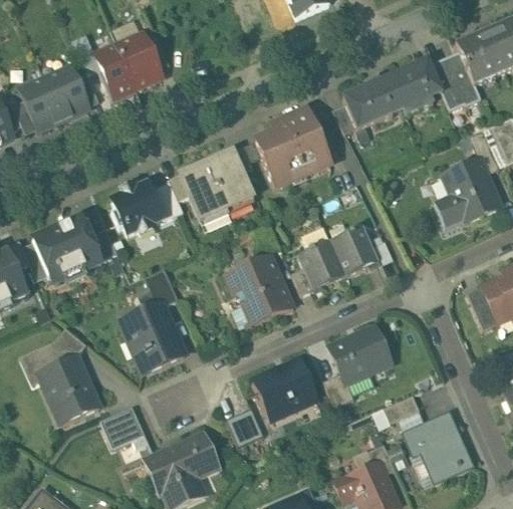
[(286,0),(294,18),(329,3),(328,0),(286,0)]
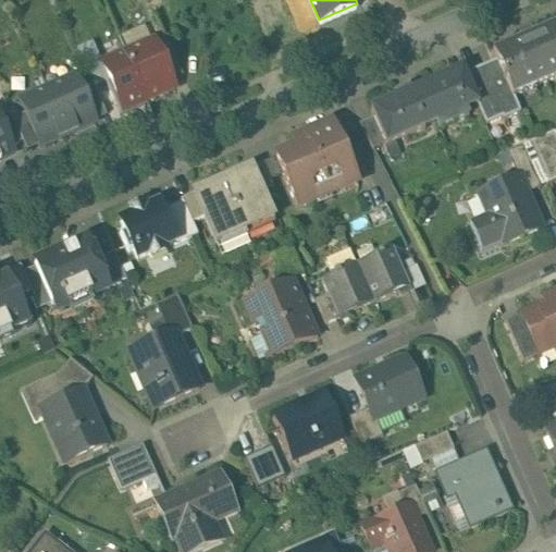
[(555,21),(494,48),(492,49),(493,50),(496,59),(511,93),(510,93),(511,95),(514,94),(555,73),(555,21)]
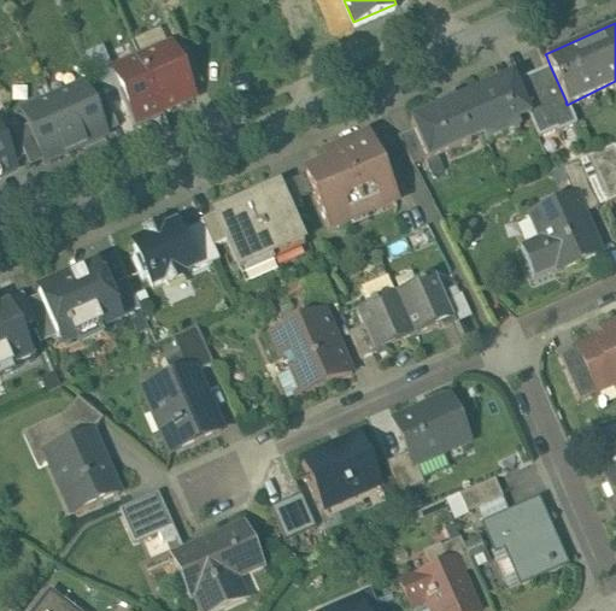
[(170,41),(140,54),(163,107),(193,93),(188,83),(174,50),(170,41)]
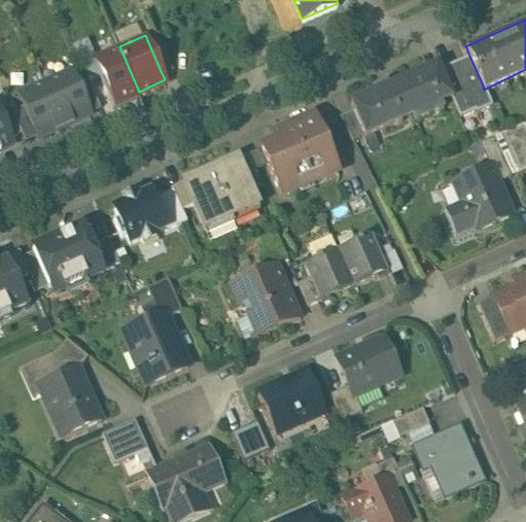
[(172,66),(160,37),(148,42),(161,71),(172,66)]
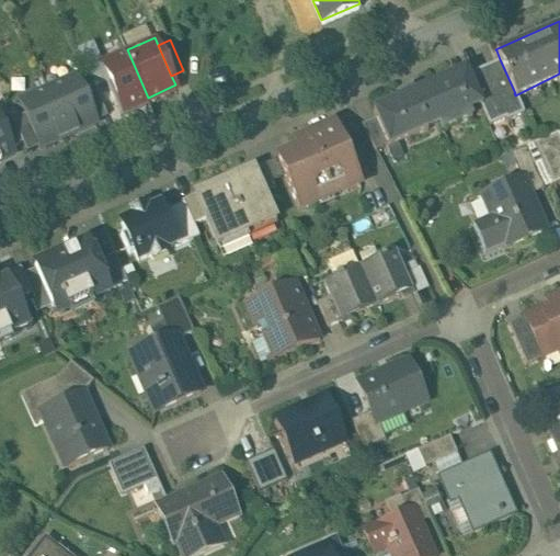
[(127,49),(103,60),(124,109),(148,98),(127,49)]
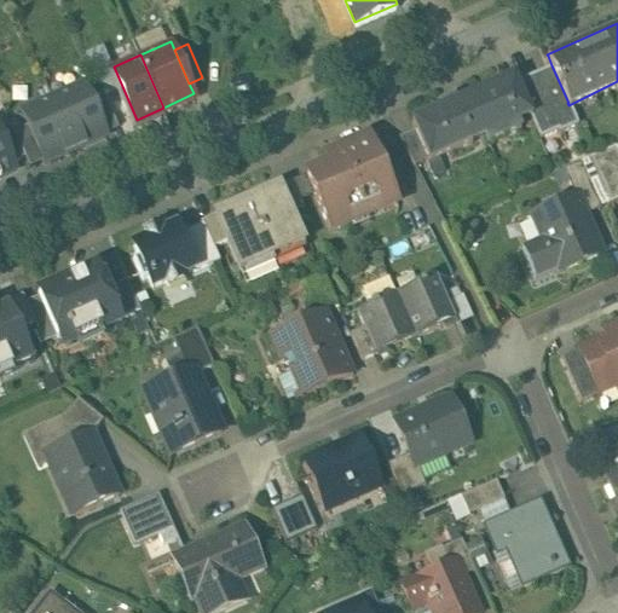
[(552,65),(537,73),(536,70),(515,79),(515,81),(517,81),(529,110),(539,136),(558,127),(559,129),(578,121),(571,104),(569,105),(567,103),(569,103),(552,65)]
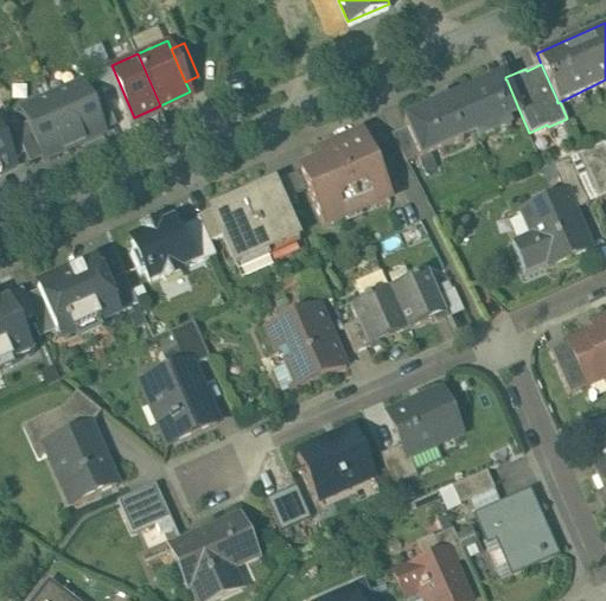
[(503,71),(459,91),(476,130),(479,138),(510,123),(505,114),(518,108),(506,80),(505,80),(505,77),(503,71)]
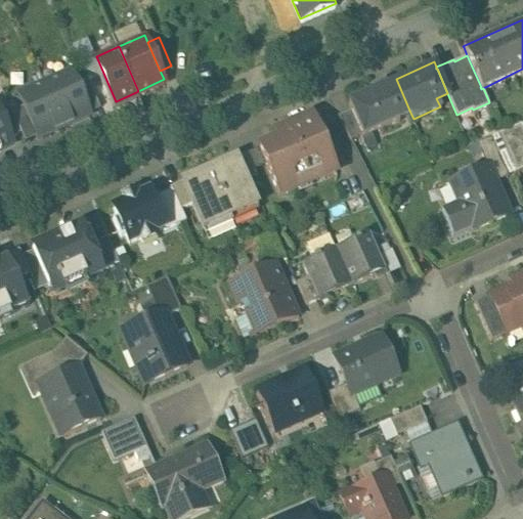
[(71,69),(44,80),(64,124),(90,112),(71,69)]
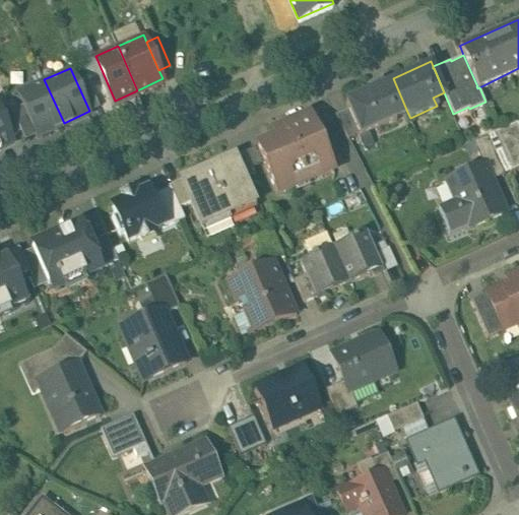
[(380,80),(369,85),(370,87),(345,99),(348,106),(359,130),(361,132),(407,112),(393,78),(381,83),(380,80)]
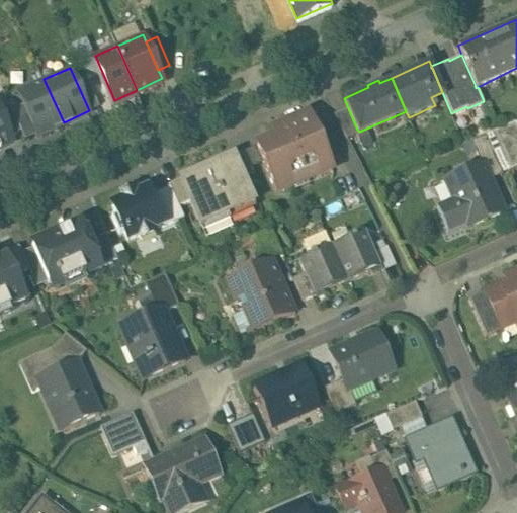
[(44,79),(18,90),(36,134),(64,122),(44,79)]
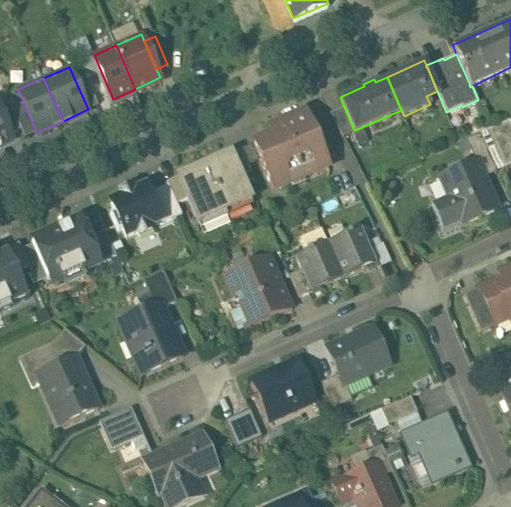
[(353,128),(343,104),(330,110),(342,133),(353,128)]
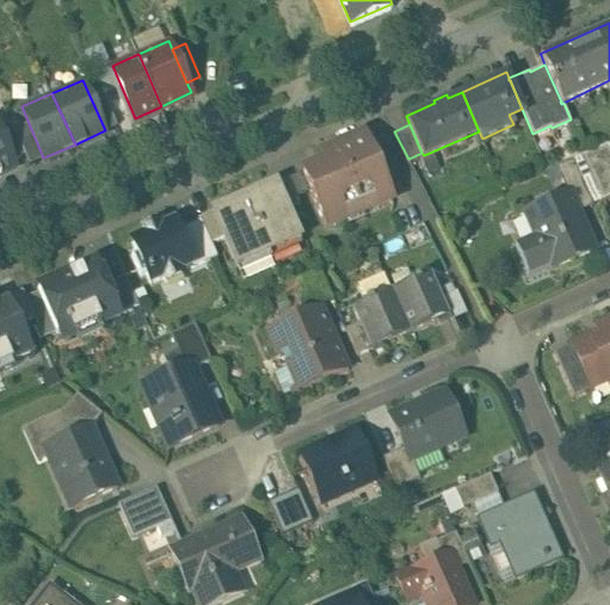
[(0,170),(16,164),(0,129),(0,171),(0,172),(0,170)]
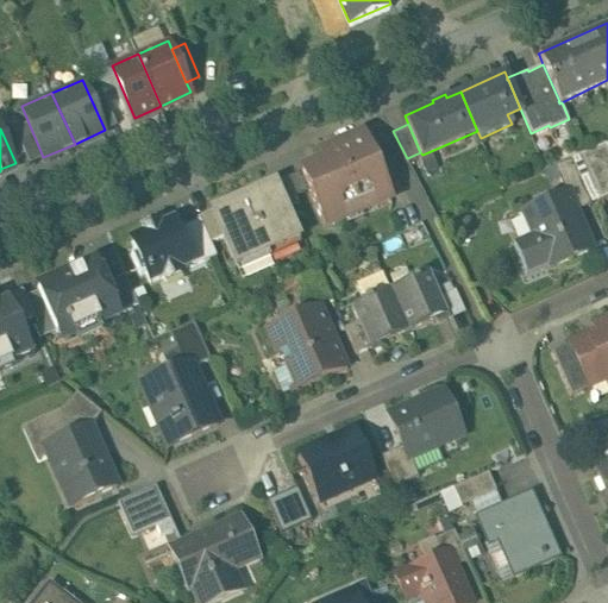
[(362,131),(319,150),(324,158),(301,168),(325,224),(390,195),(362,131)]
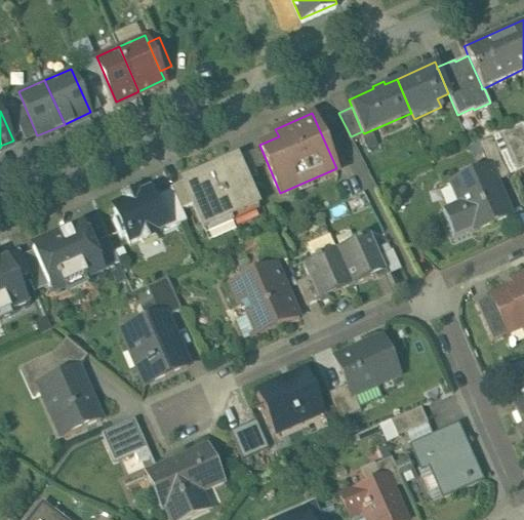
[(523,123),(522,120),(499,129),(517,169),(523,165),(523,123)]
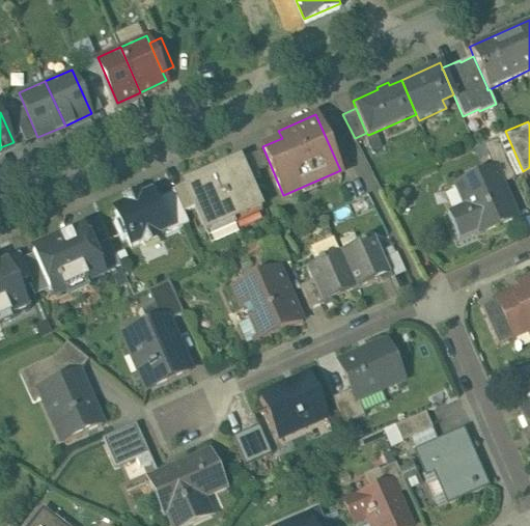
[(514,174),(497,135),(483,141),(494,165),(495,164),(502,180),(514,174)]
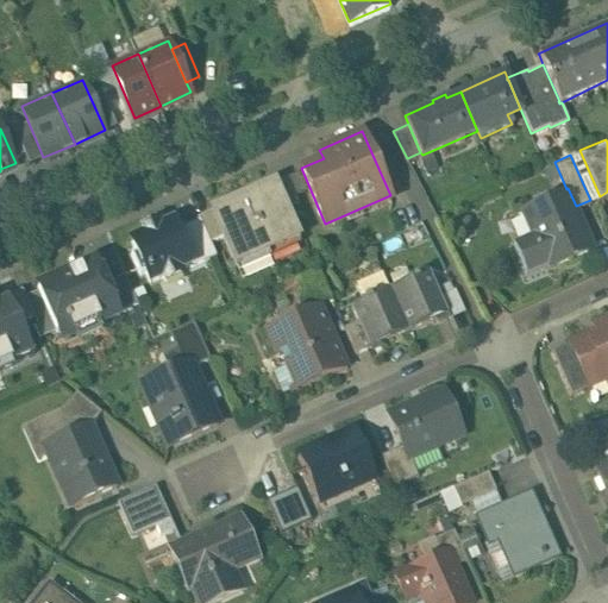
[(299,200),(287,174),(275,180),(286,206),(299,200)]
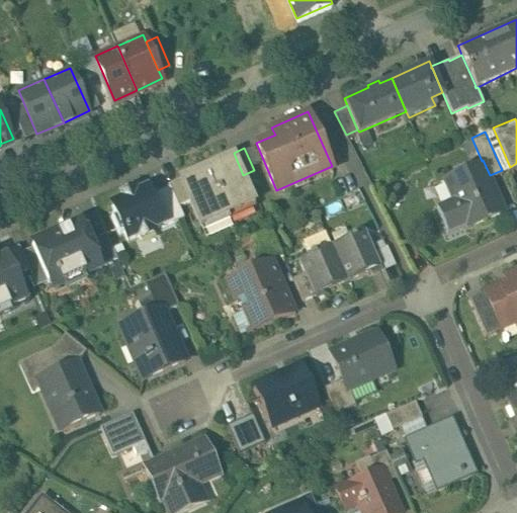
[(243,175),(234,153),(206,164),(227,210),(251,199),(252,201),(254,200),(243,175)]
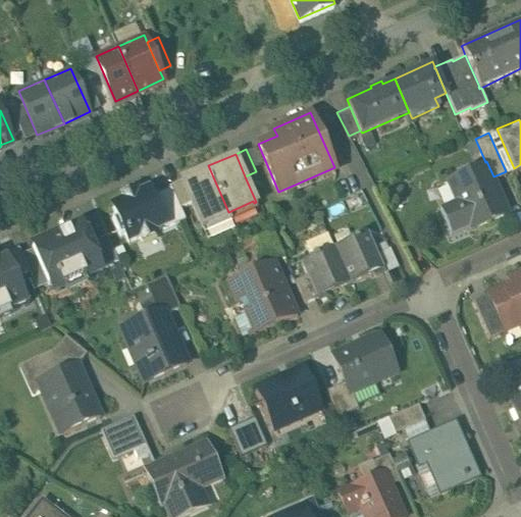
[(485,162),(448,178),(457,198),(468,224),(469,226),(508,210),(493,176),(486,161),(485,162)]
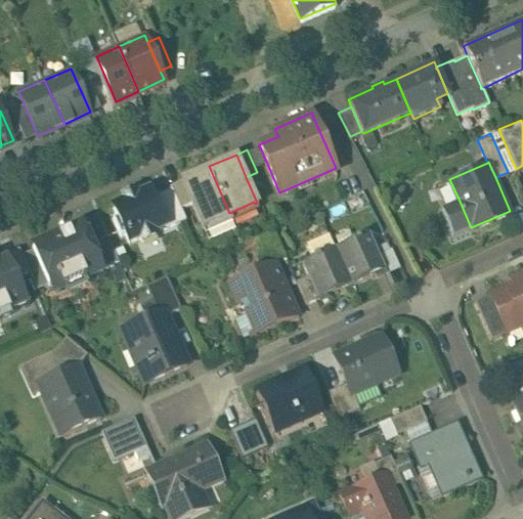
[(209,166),(181,178),(191,201),(203,226),(205,225),(205,224),(229,213),(209,166)]
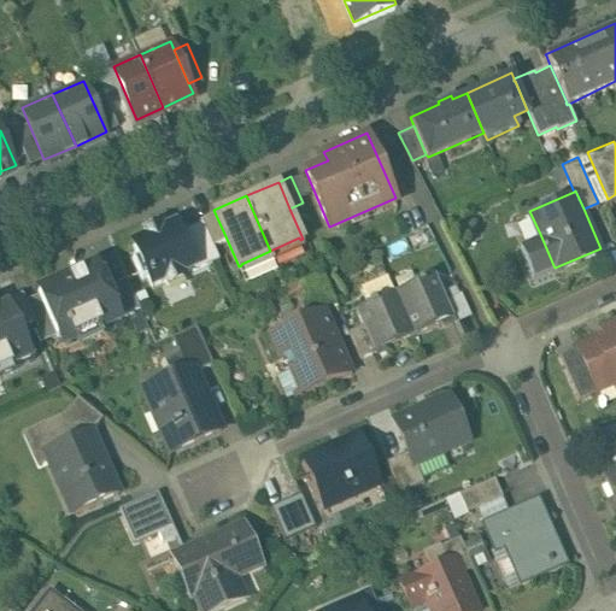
[(226,236),(213,210),(200,216),(203,219),(212,242),(226,236)]
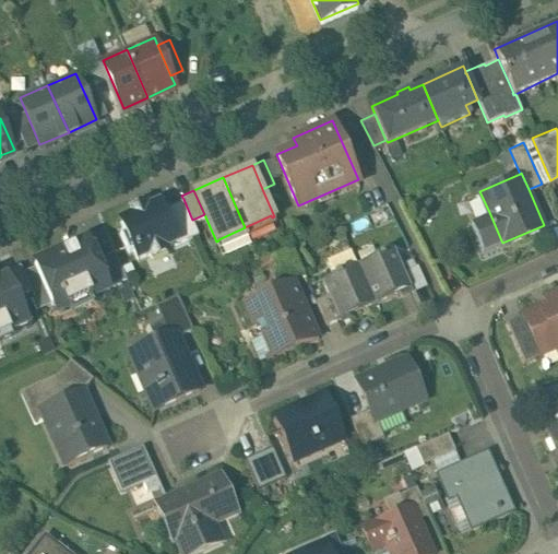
[(183,199),(162,209),(176,239),(175,239),(175,242),(198,232),(192,220),(183,199)]
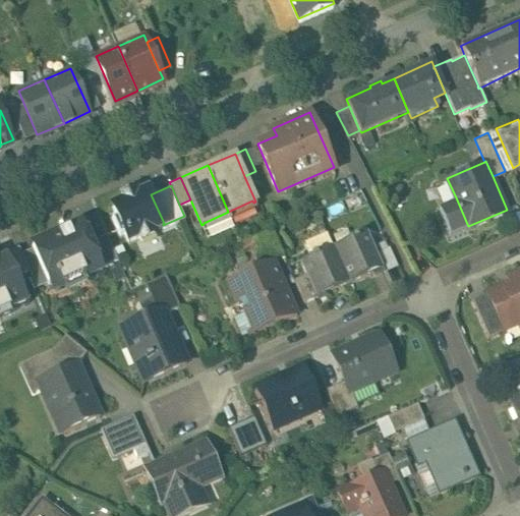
[(148,187),(112,204),(116,212),(112,214),(119,232),(124,230),(128,238),(139,233),(141,237),(154,232),(152,228),(163,223),(164,223),(151,194),(148,187)]
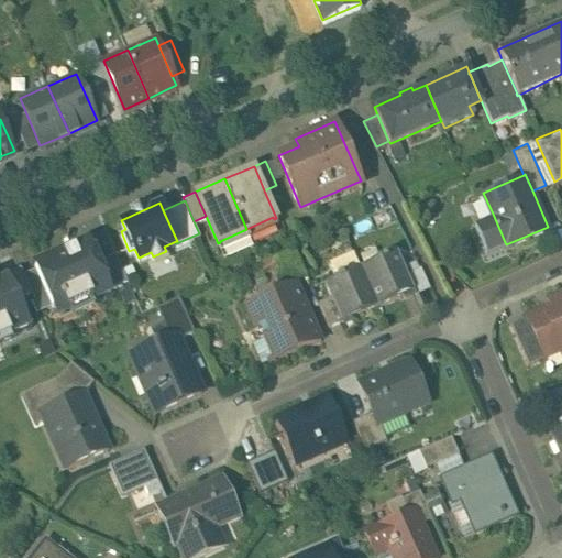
[(493,214),(474,221),(486,250),(505,242),(493,214)]
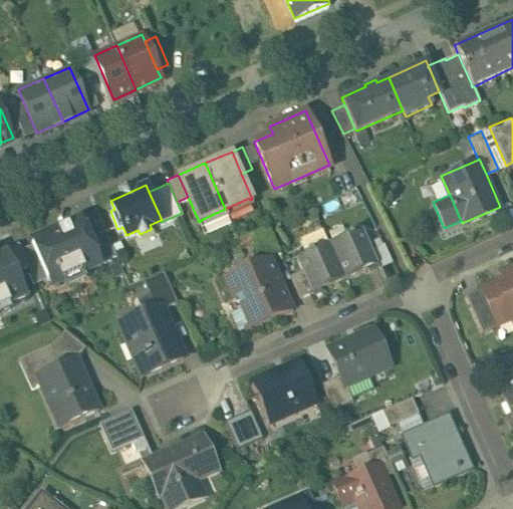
[(79,218),(64,225),(65,227),(31,242),(31,243),(46,276),(47,277),(55,273),(55,274),(57,273),(60,280),(99,263),(87,236),(79,218)]
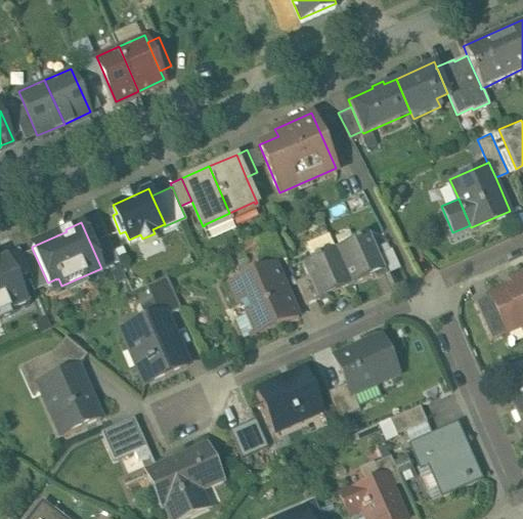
[(328,231),(310,239),(308,242),(308,246),(312,255),(336,245),(329,230),(328,231)]
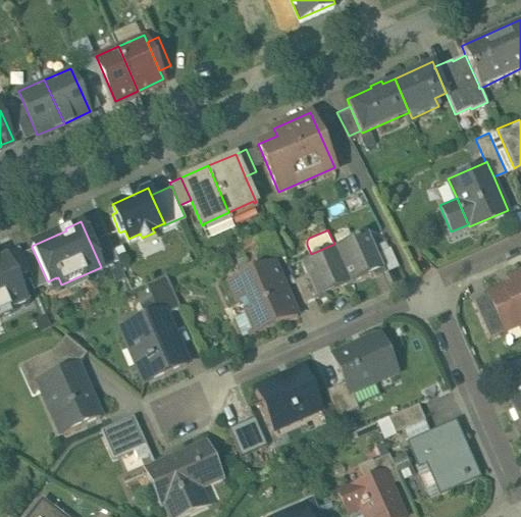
[(368,229),(334,244),(350,279),(383,265),(368,229)]
